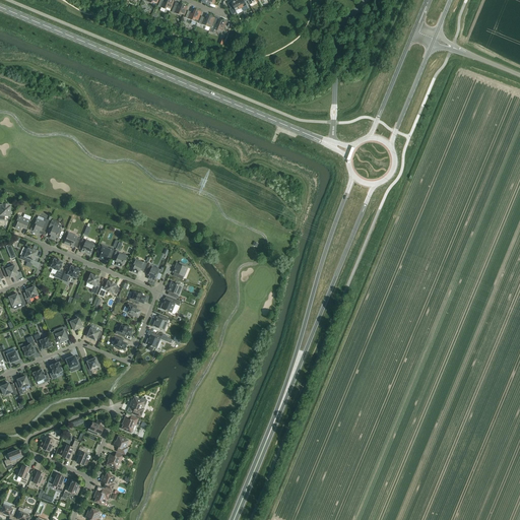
[(167,8),(171,9),(174,1),(171,0),(166,0),(166,3),(160,1),(157,6),(166,9),(167,8)]
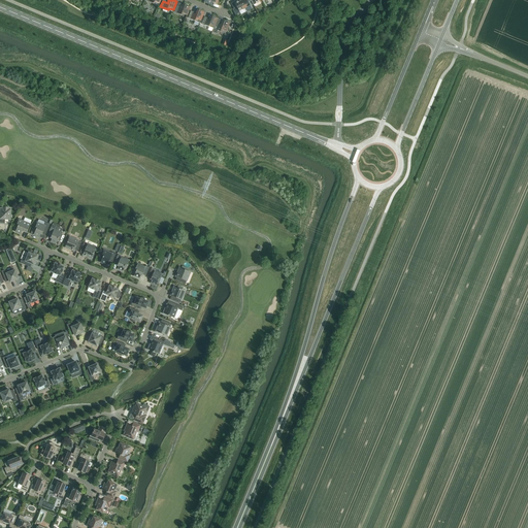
[(240,0),(240,1),(244,8),(250,5),(249,2),(251,1),(250,0),(240,0)]
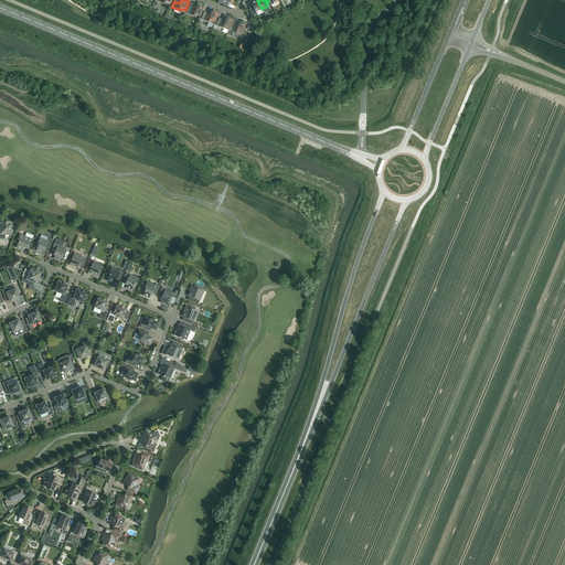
[(253,3),(251,4),(249,2),(246,3),(249,10),(248,10),(252,17),(256,14),(257,16),(263,12),(262,9),(257,1),(255,2),(255,1),(254,1),(253,1),(253,2),(253,3)]
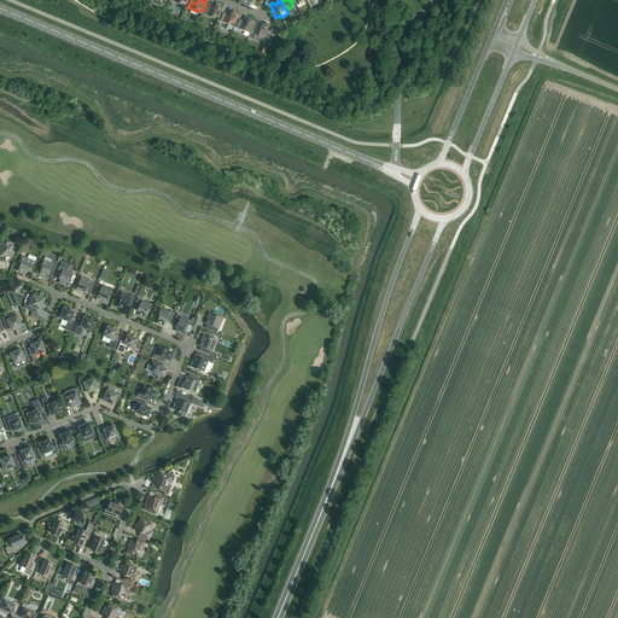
[(214,16),(219,18),(222,9),(209,3),(204,15),(213,18),(214,16)]
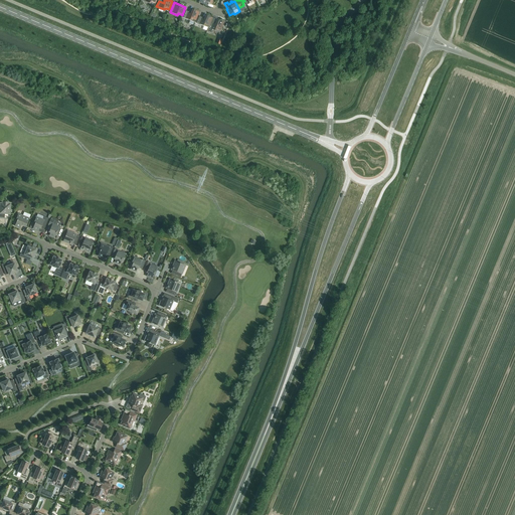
[(192,9),(190,14),(185,12),(183,17),(195,22),(199,12),(192,9)]
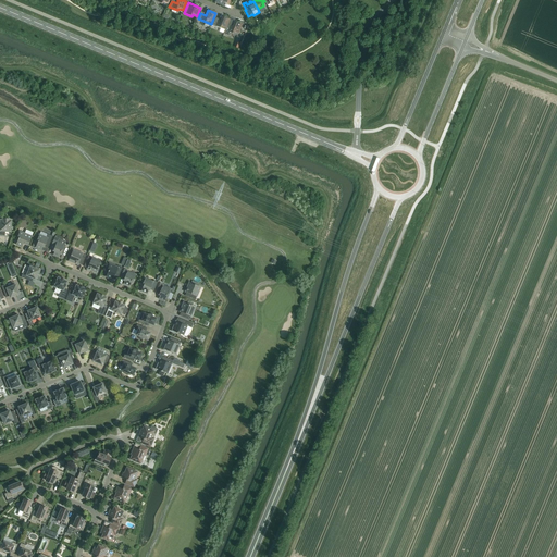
[(226,28),(230,20),(223,16),(221,21),(215,19),(212,25),(221,28),(222,26),(226,28)]
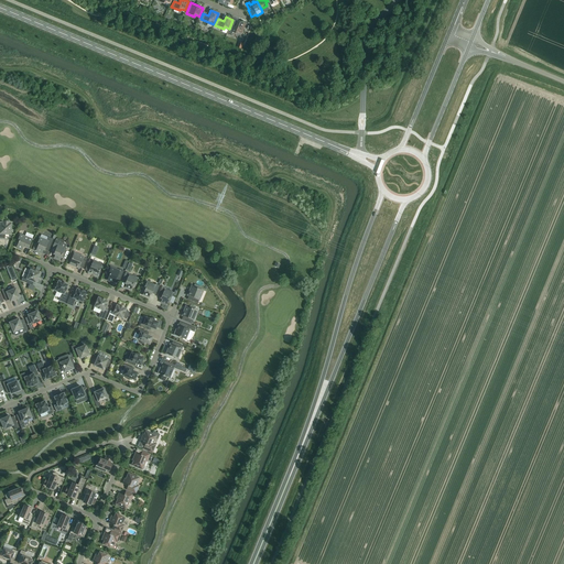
[(231,23),(229,29),(227,34),(232,36),(235,33),(236,34),(237,32),(241,34),(245,24),(238,22),(237,25),(231,23)]
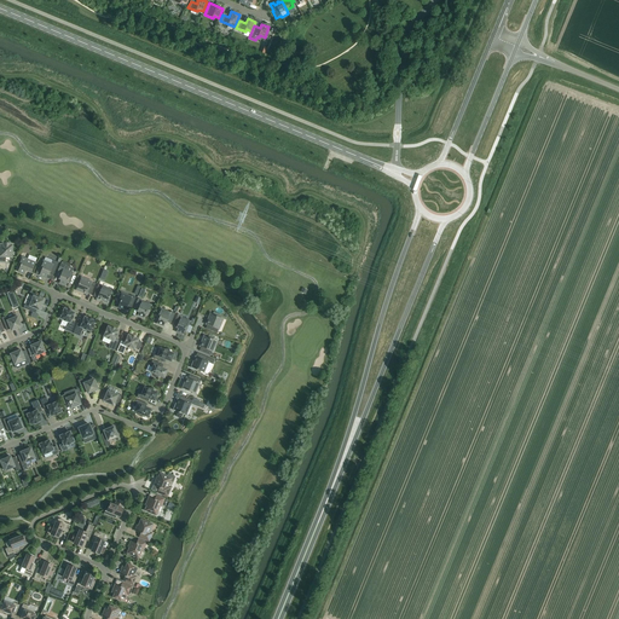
[(6,258),(12,259),(13,244),(11,244),(11,242),(3,242),(3,244),(0,243),(0,261),(6,262),(6,258)]
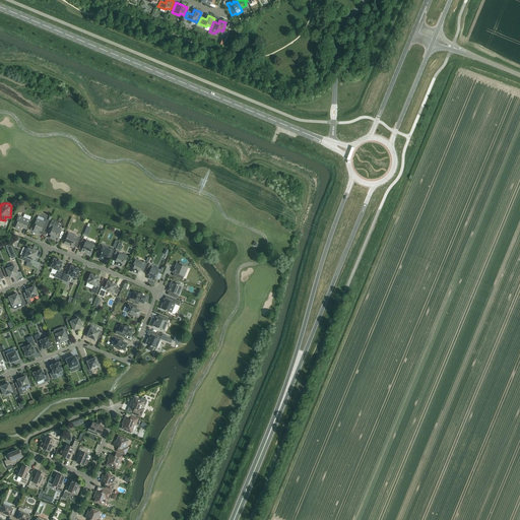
[(20,231),(22,226),(26,229),(30,220),(18,215),(15,224),(16,224),(15,229),(20,231)]
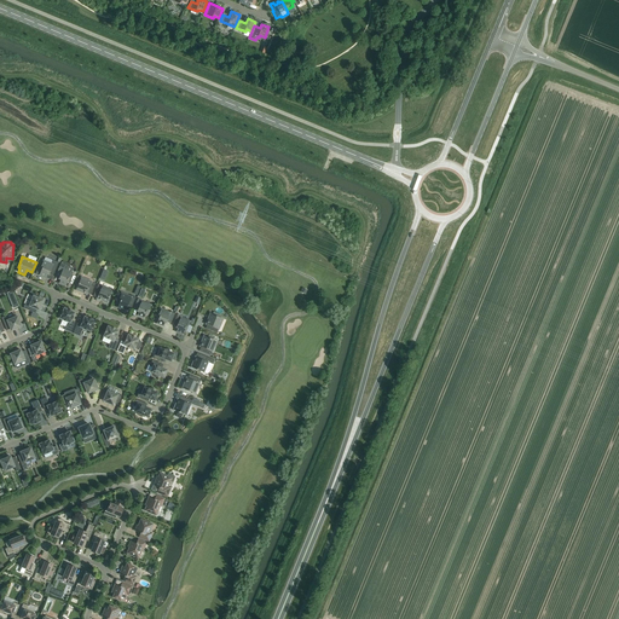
[(39,276),(46,278),(48,272),(53,275),(58,262),(53,260),(51,264),(44,261),(40,271),(41,271),(39,276)]
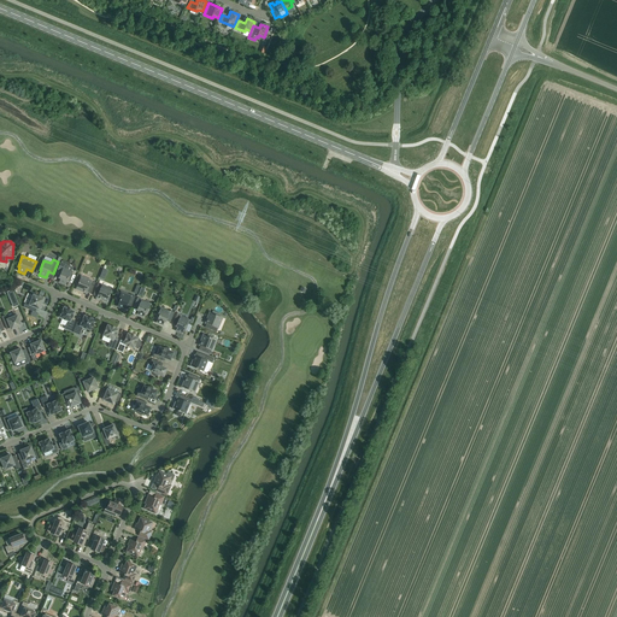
[(64,268),(64,266),(65,263),(62,262),(56,275),(62,277),(59,282),(65,286),(68,281),(69,282),(72,272),(64,269),(64,268)]
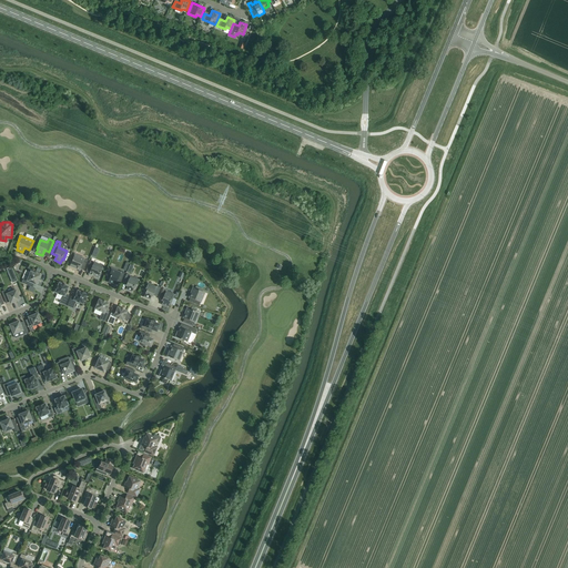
[(77,267),(83,271),(88,261),(74,255),(70,266),(75,269),(77,267)]
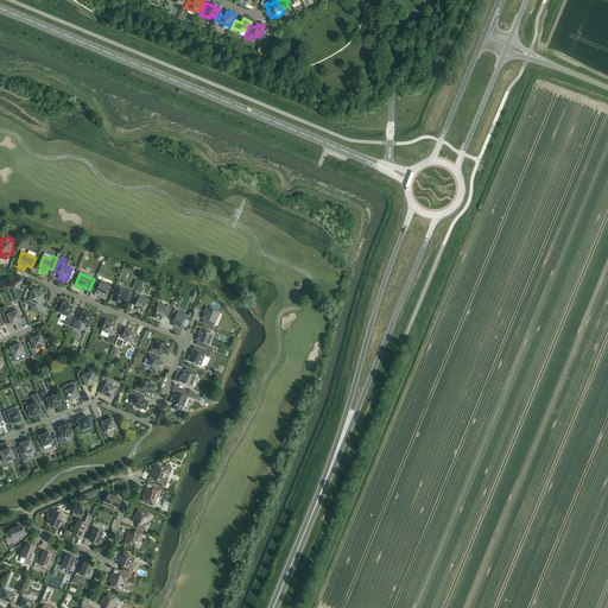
[(99,296),(106,298),(111,286),(96,280),(92,291),(100,295),(99,296)]
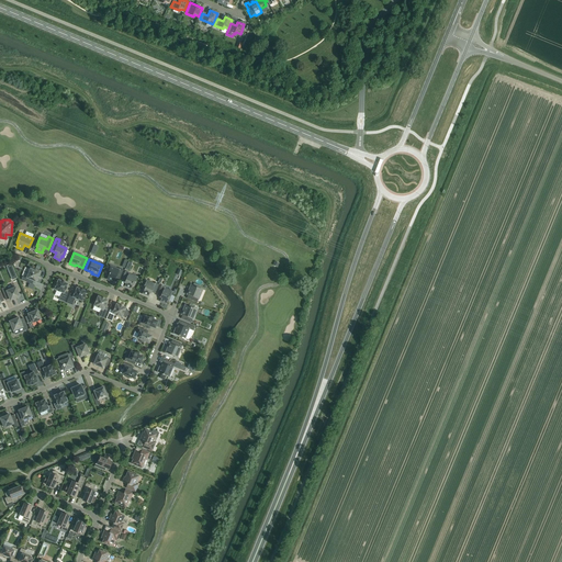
[(107,279),(113,282),(114,277),(120,279),(123,270),(120,269),(119,270),(111,267),(107,276),(109,276),(107,279)]
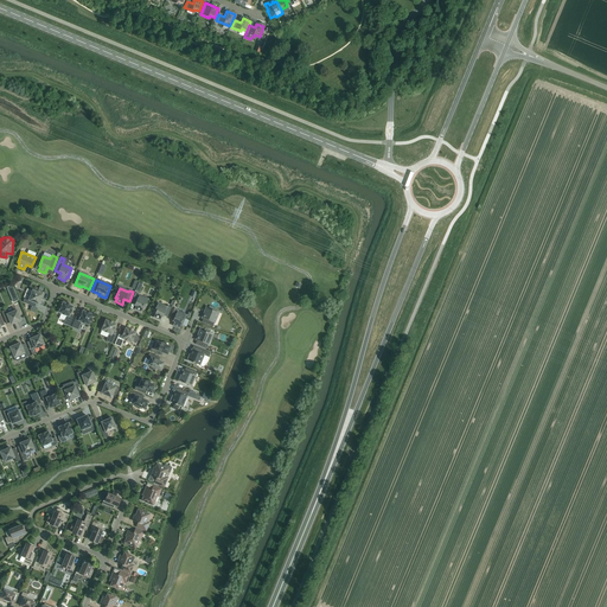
[(37,305),(39,306),(44,294),(32,289),(30,294),(30,295),(29,300),(25,299),(23,302),(36,307),(37,305)]
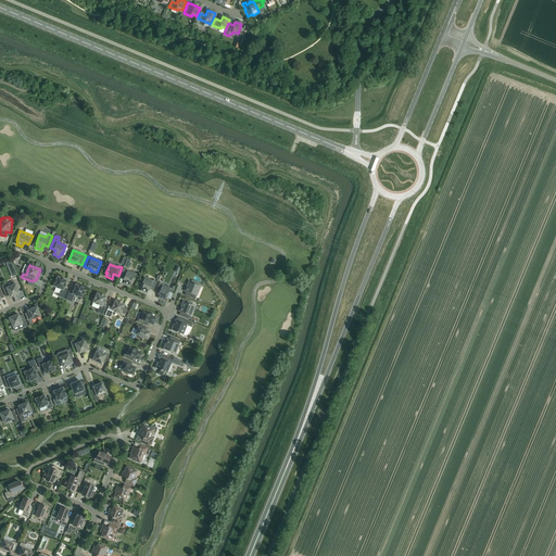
[(128,269),(124,268),(121,277),(125,279),(123,283),(129,286),(130,282),(131,283),(136,275),(127,270),(128,269)]
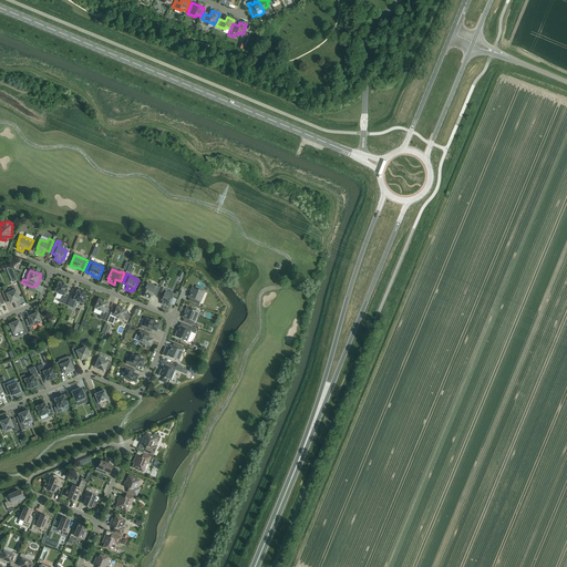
[(54,292),(62,296),(59,302),(65,305),(69,295),(65,294),(69,286),(59,281),(54,292)]
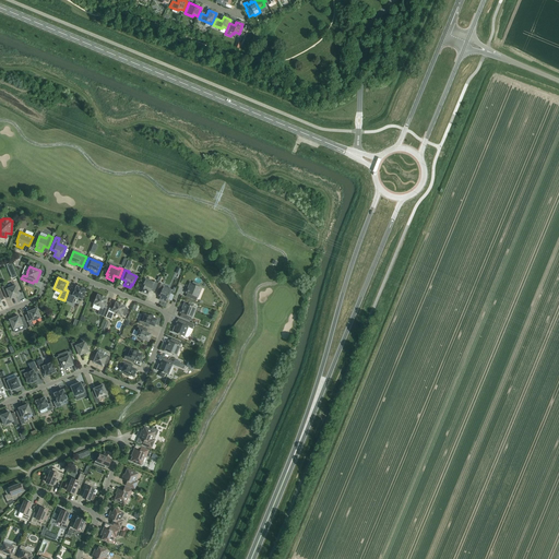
[(150,290),(154,293),(158,283),(154,282),(154,283),(145,280),(142,288),(143,289),(141,293),(147,295),(150,290)]
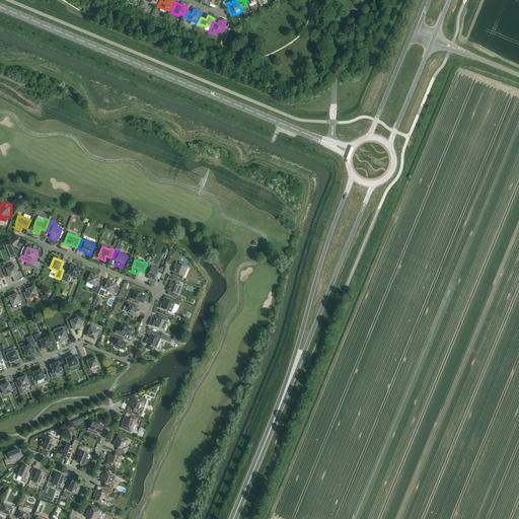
[(181,280),(187,268),(183,267),(184,264),(178,262),(177,264),(176,263),(174,269),(175,269),(172,276),(181,280)]
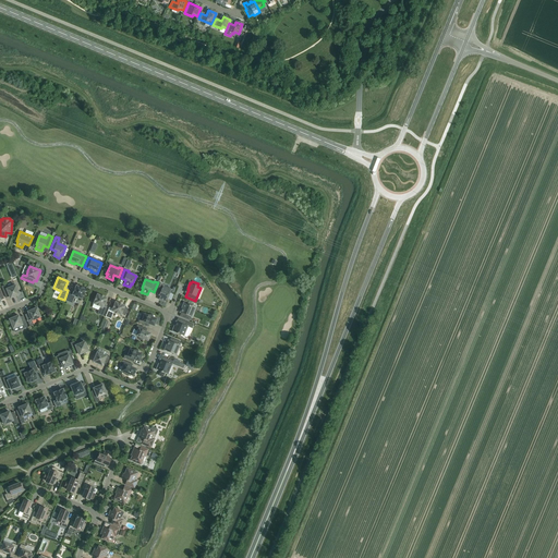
[(159,300),(165,302),(167,299),(168,299),(171,290),(162,287),(164,286),(159,283),(156,292),(161,294),(159,300)]
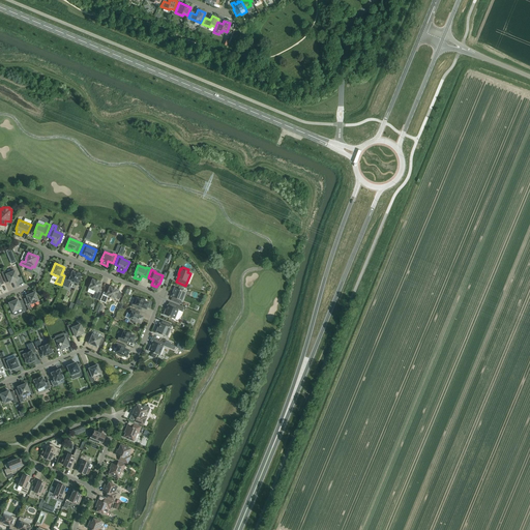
[(5,283),(8,282),(9,285),(20,281),(16,270),(10,272),(10,271),(9,272),(6,273),(5,270),(1,272),(5,283)]
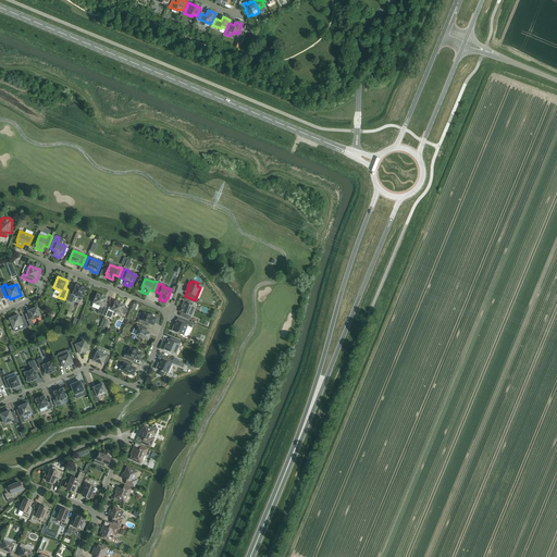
[(82,299),(86,288),(76,284),(73,292),(70,291),(66,300),(72,302),(74,296),(82,299)]
